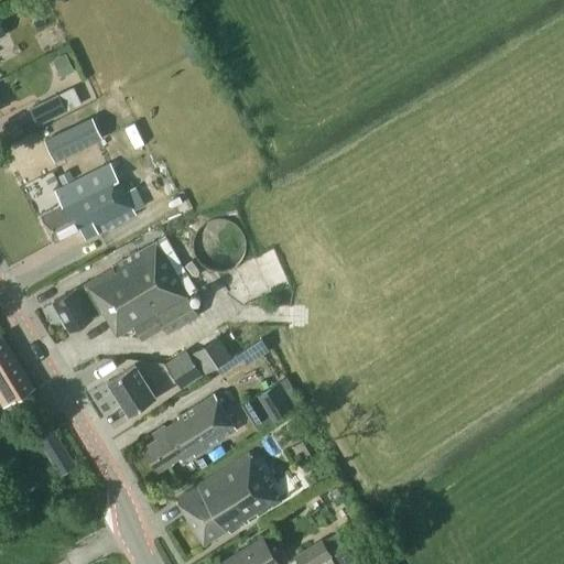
[(34,32),(44,51),(64,42),(55,22),(34,32)]
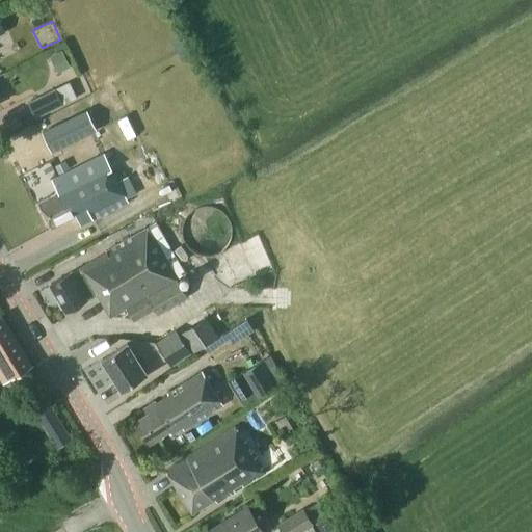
[(67,59),(61,49),(53,53),(58,63),(67,59)]
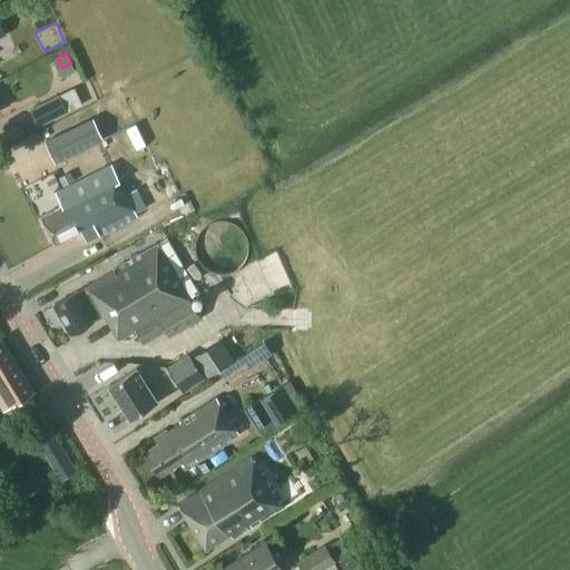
[(82,104),(74,87),(29,108),(38,126),(82,104)]
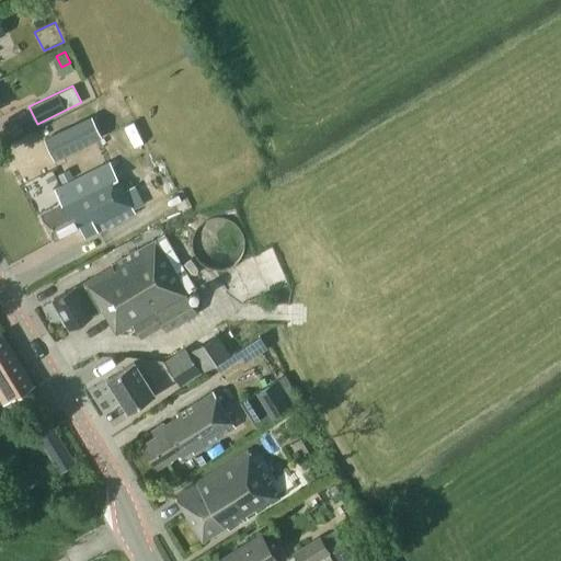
[(90,112),(41,135),(52,157),(100,135),(90,112)]
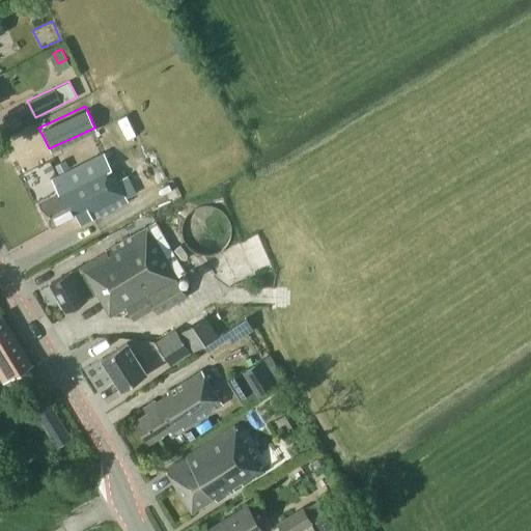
[(114,177),(102,151),(49,177),(57,193),(38,202),(50,226),(76,214),(80,223),(90,218),(91,218),(127,201),(124,197),(134,193),(124,173),(114,177)]
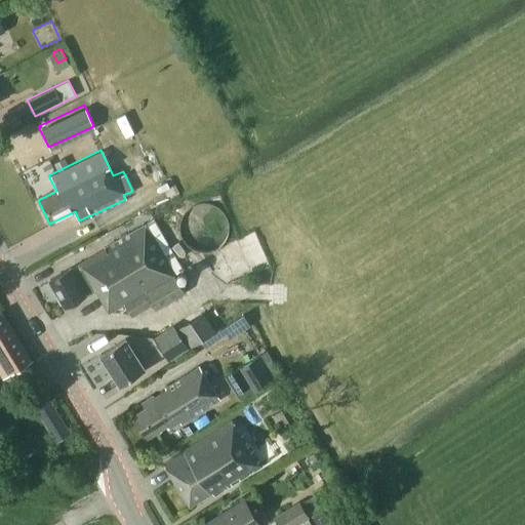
[(154,309),(185,291),(174,274),(182,270),(152,218),(79,260),(80,263),(70,269),(69,267),(48,279),(65,306),(85,294),(84,292),(93,287),(108,311),(123,301),(130,314),(151,303),(154,309)]
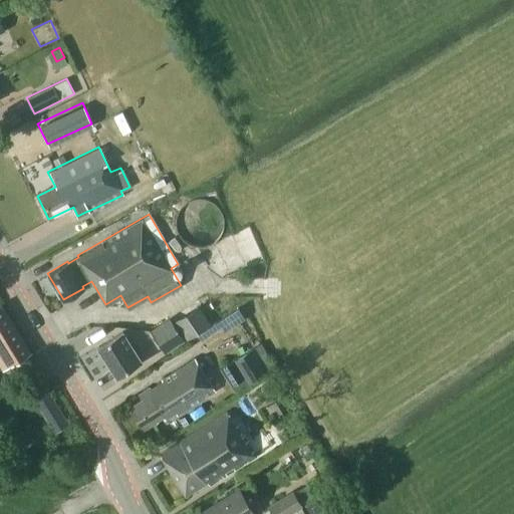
[(0,363),(3,369),(31,352),(16,328),(2,304),(0,304),(0,363)]
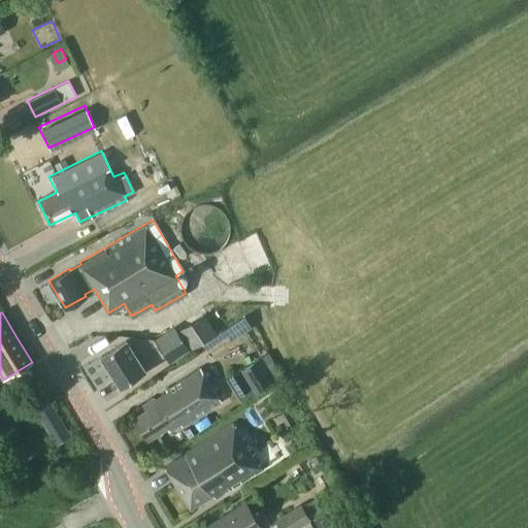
[(210,322),(204,312),(179,329),(192,349),(220,330),(213,321),(210,322)]
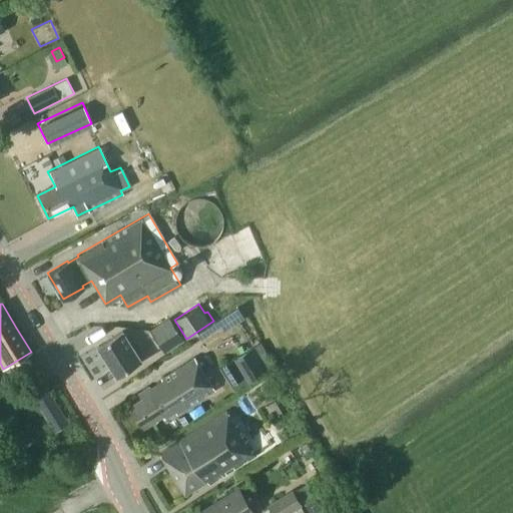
[(149,330),(164,354),(184,341),(168,317),(149,330)]
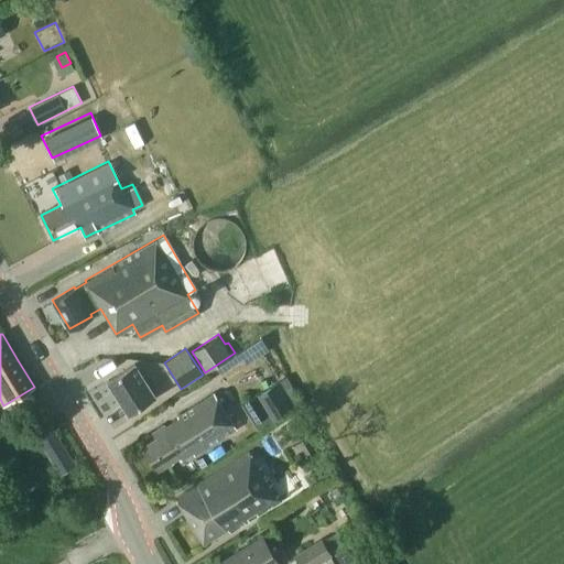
[(128,412),(155,394),(136,364),(108,381),(128,412)]
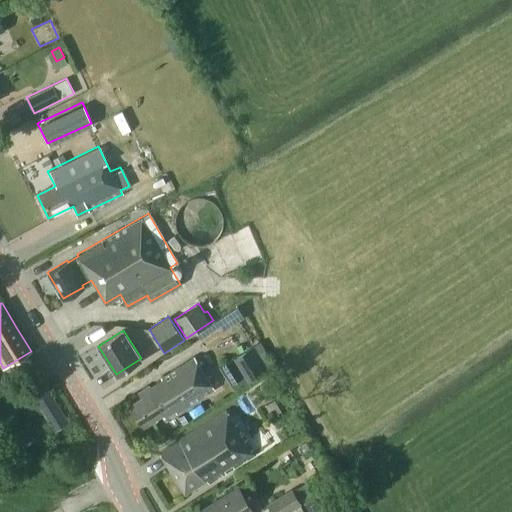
[(251,347),(232,359),(243,377),(247,383),(265,372),(251,347)]
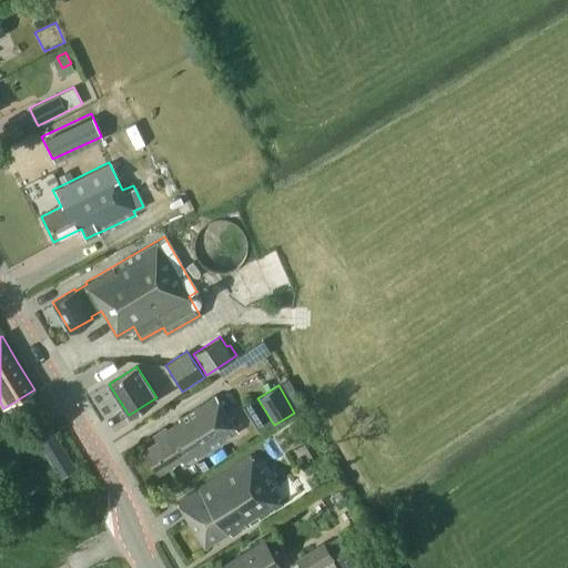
[(195,457),(237,430),(215,395),(153,434),(156,439),(144,447),(159,470),(180,457),(182,462),(193,454),(195,457)]
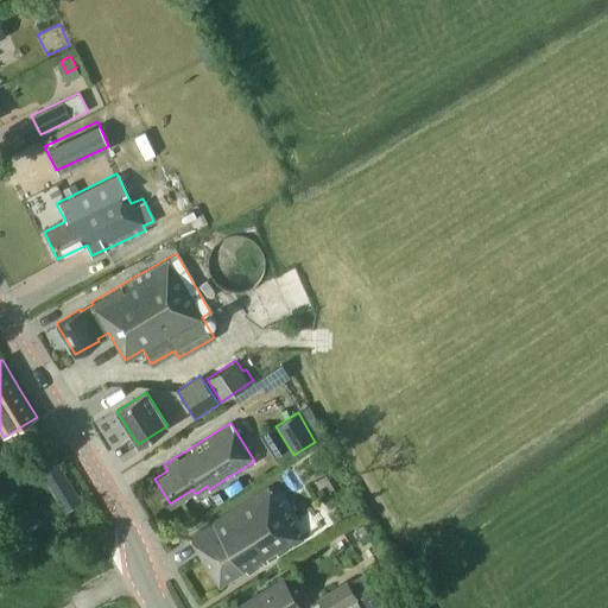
[(273,456),(289,448),(276,426),(260,435),(273,456)]
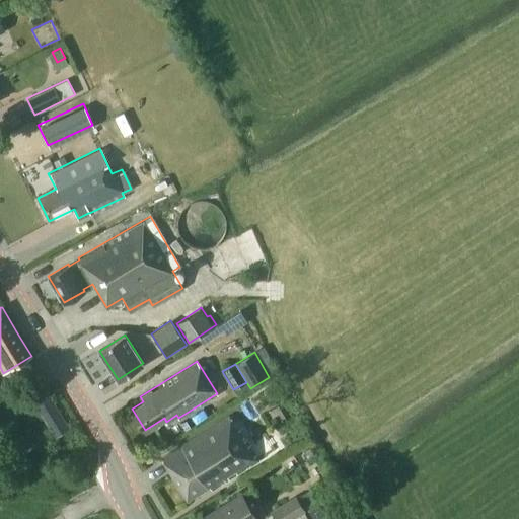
[(70,428),(48,392),(32,401),(55,438),(70,428)]
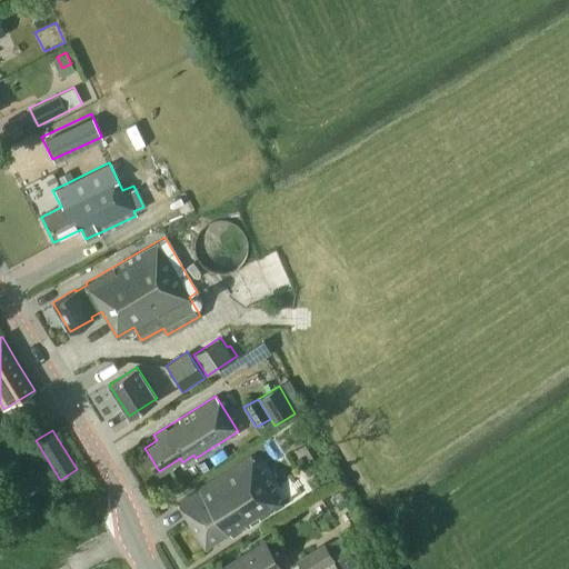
[(231,536),(250,525),(249,521),(257,516),(259,519),(283,503),(262,470),(260,471),(250,456),(178,500),(206,545),(228,530),(231,536)]
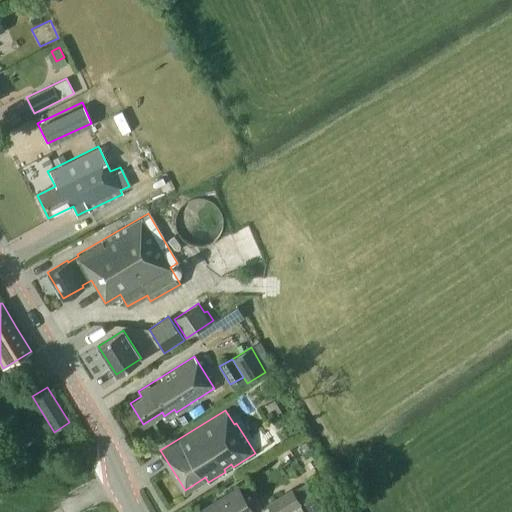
[(270,511),(287,511),(301,503),(300,502),(313,493),(306,481),(293,490),(291,488),(266,505),(270,511)]
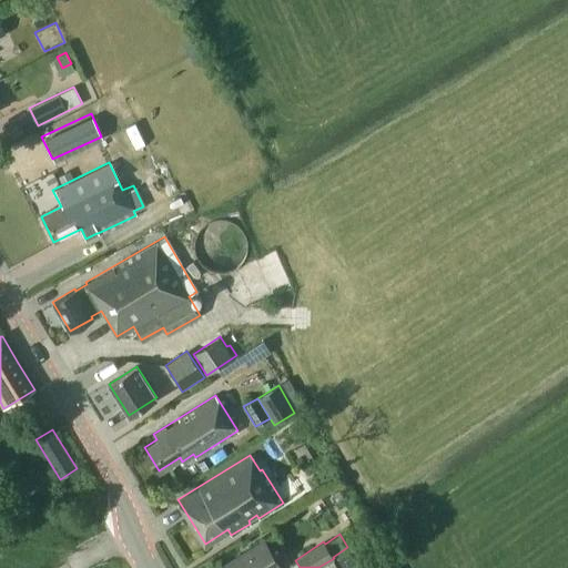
[(284,567),(291,565),(282,551),(274,557),(262,539),(217,567),(284,567)]
